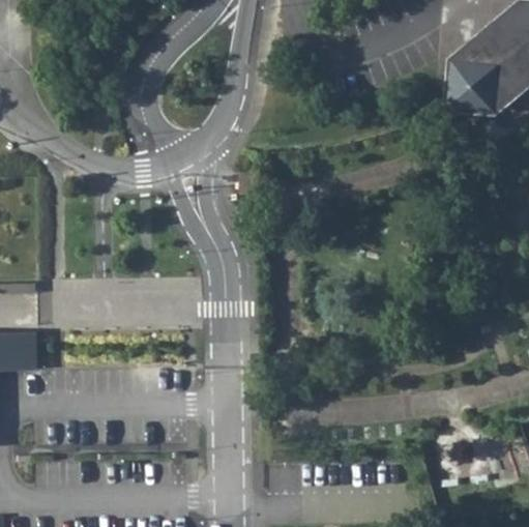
[(518,0),(451,57),(499,63),(494,109),(528,81),(528,33),(525,29),(521,13),(520,0),(518,0)]
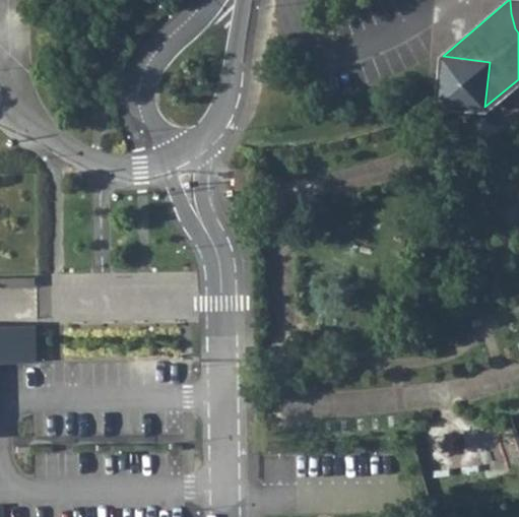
[(510,0),(511,13),(515,28),(518,33),(518,0),(510,0)]
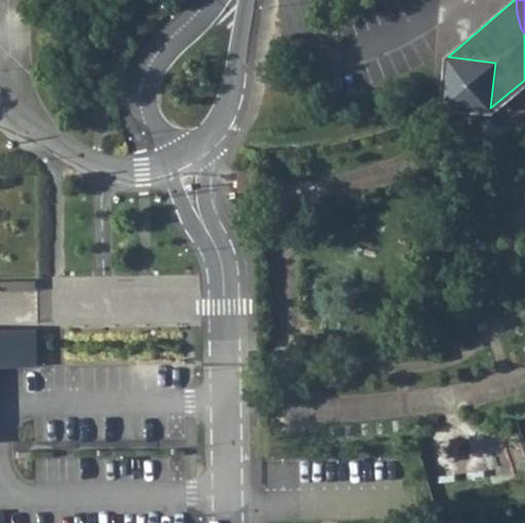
[(448,57),(445,103),(490,108),(495,63),(448,57)]
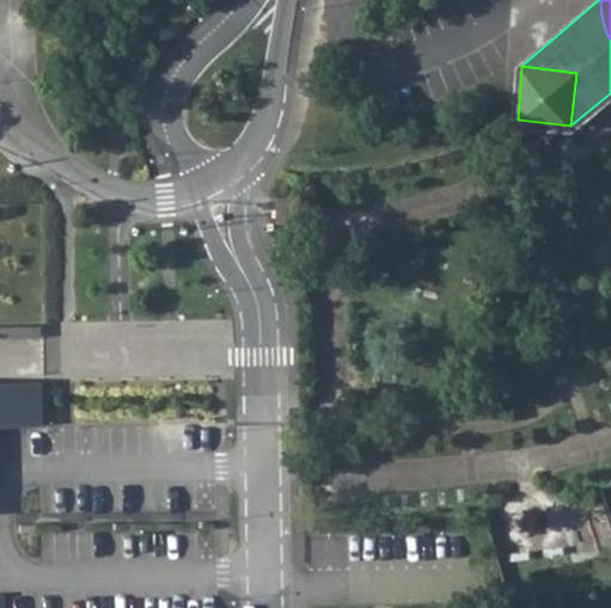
[(276,197),(276,219),(289,219),(289,197),(276,197)]
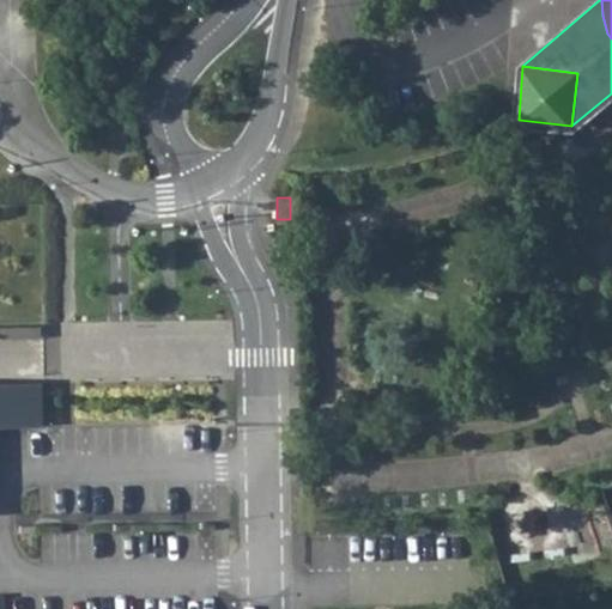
[(0,424),(43,422),(42,379),(0,379),(0,424)]
